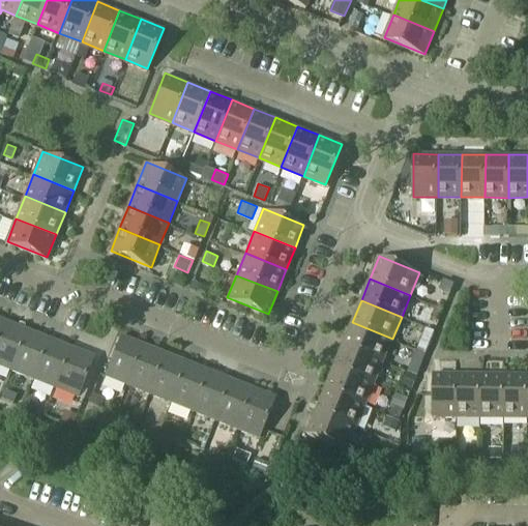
[(0,363),(13,369),(29,328),(7,319),(0,338),(0,363)]
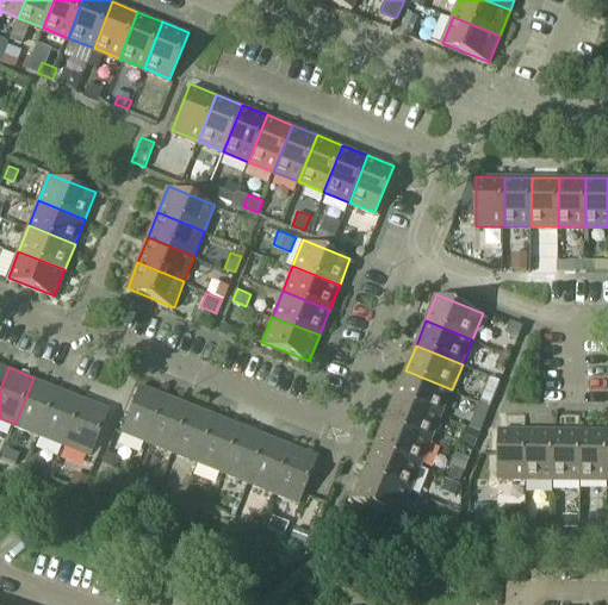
[(442,415),(452,390),(405,370),(396,397),(442,415)]
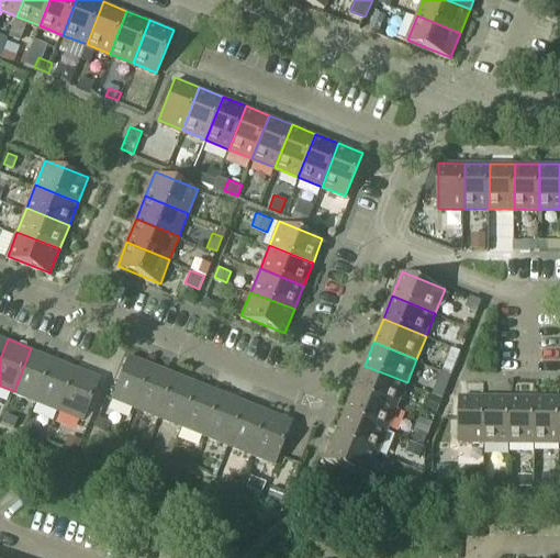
[(37,401),(55,357),(31,348),(14,391),(37,401)]
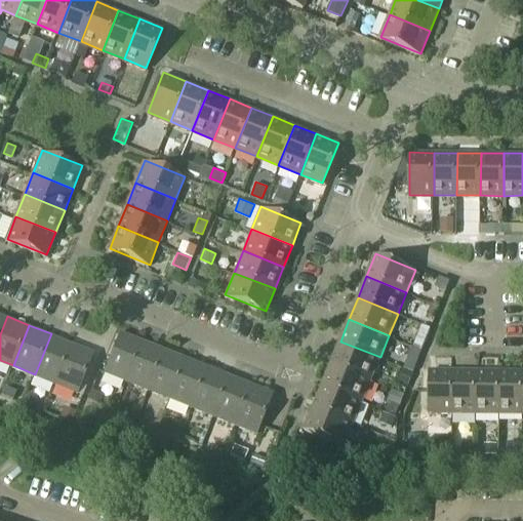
[(127,379),(143,339),(121,330),(105,370),(127,379)]
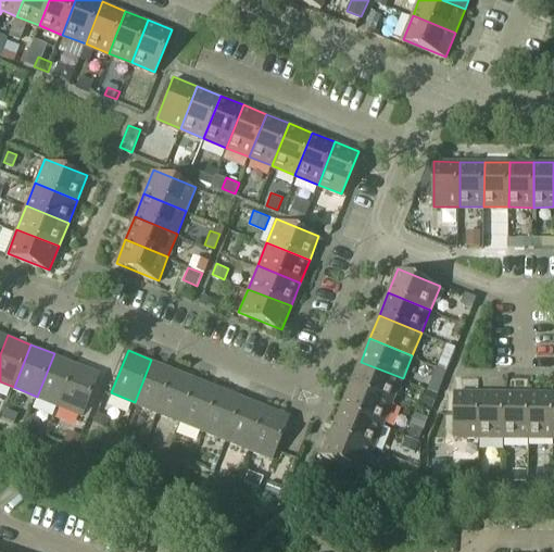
[(60,405),(77,363),(54,353),(37,397),(60,405)]
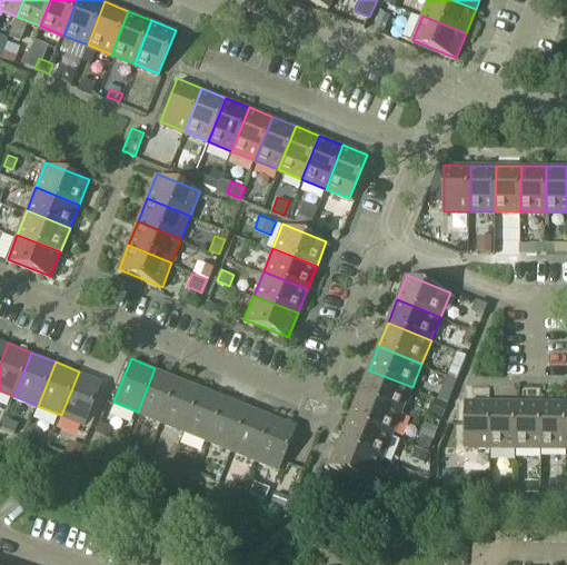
[(161,420),(179,377),(155,368),(138,412),(161,420)]
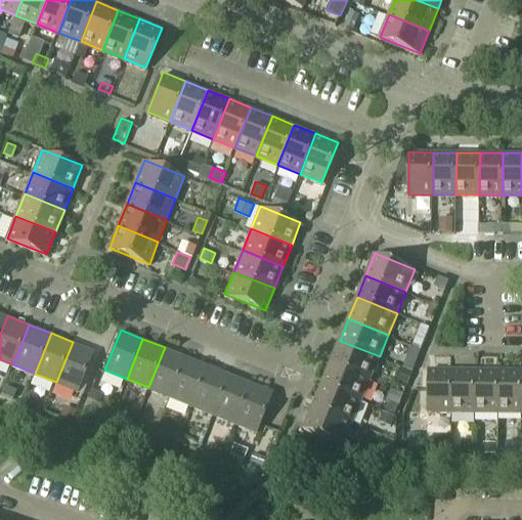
[(371,378),(380,356),(340,341),(331,362),(371,378)]
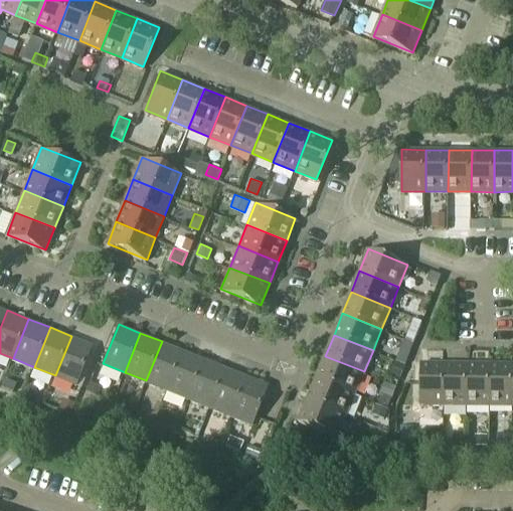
[(77,384),(94,344),(71,336),(55,375),(77,384)]
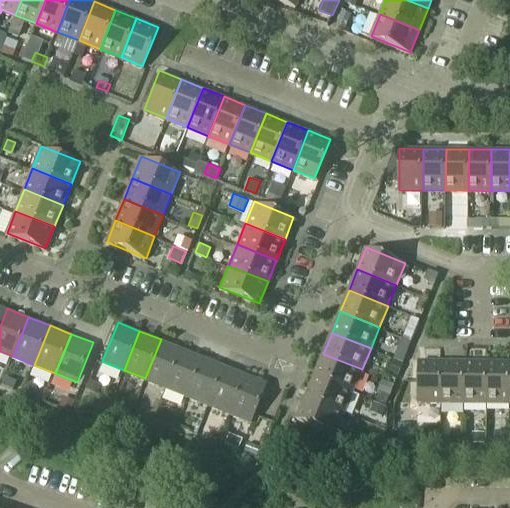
[(166,387),(181,348),(161,339),(145,378),(166,387)]
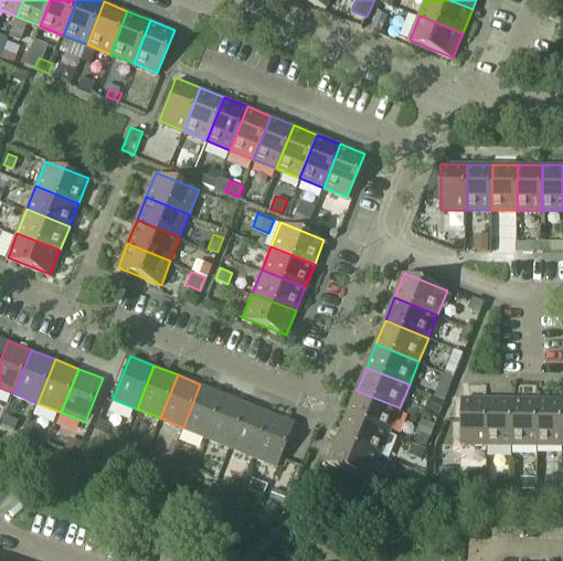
[(206,436),(224,393),(200,384),(183,427),(206,436)]
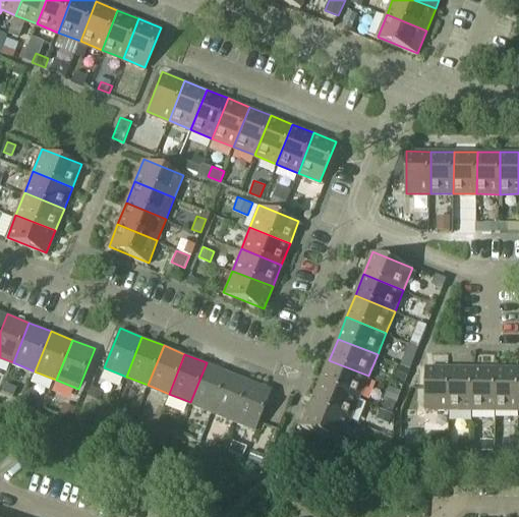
[(360,397),(368,376),(329,360),(321,382),(360,397)]
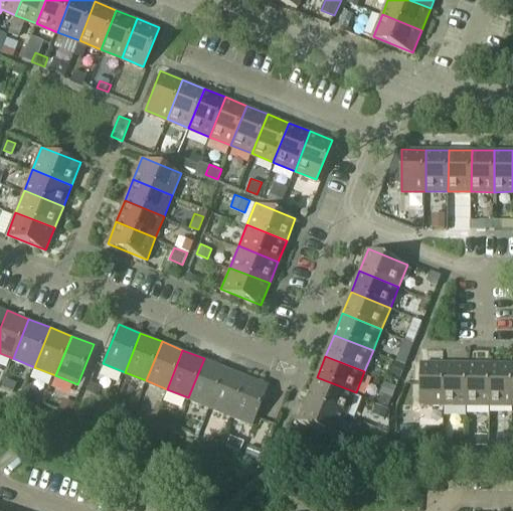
[(209,406),(225,367),(204,358),(188,397),(209,406)]
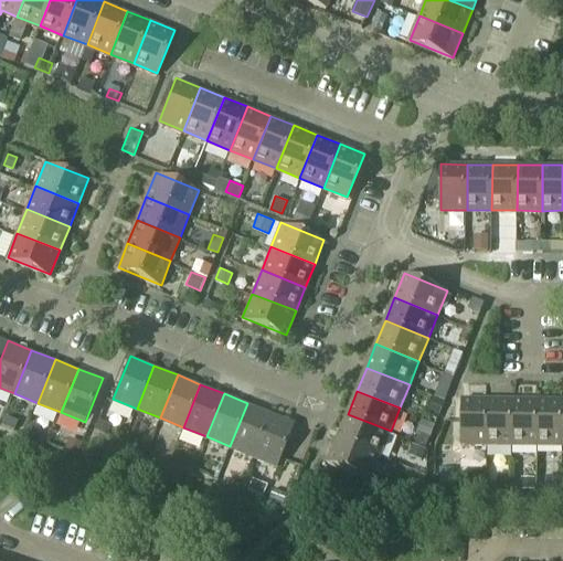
[(488,444),(488,397),(463,397),(461,443),(488,444)]
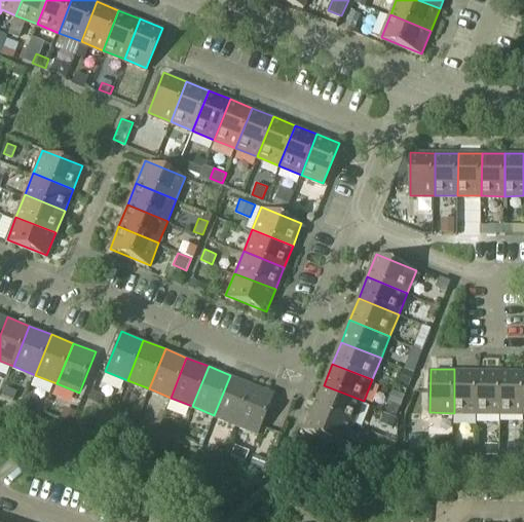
[(478,413),(478,370),(454,369),(454,413),(478,413)]
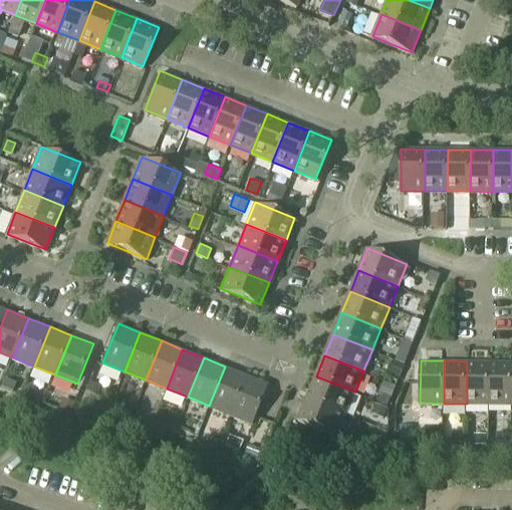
[(489,404),(490,361),(467,361),(467,404),(489,404)]
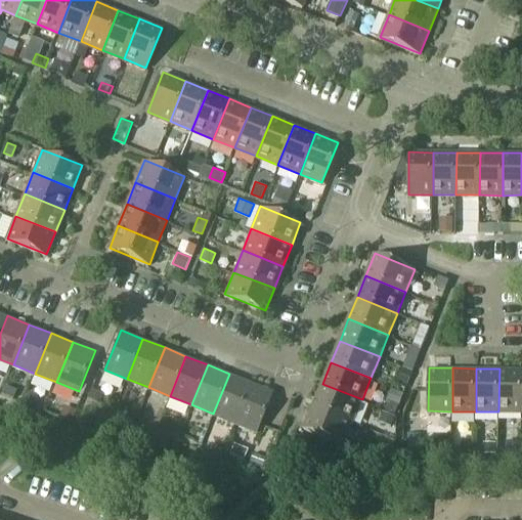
[(521,369),(499,369),(498,412),(521,412),(521,369)]
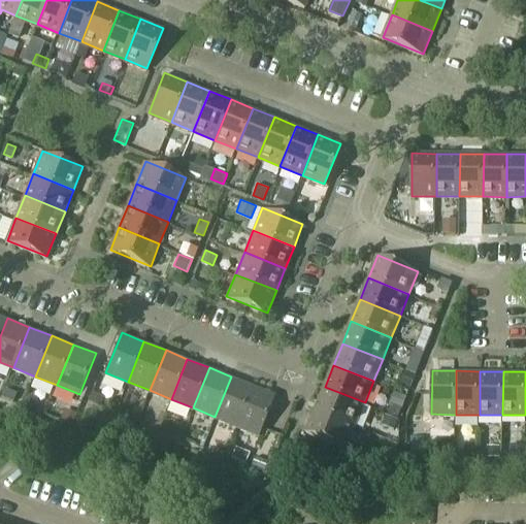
[(236,425),(253,385),(231,377),(215,417),(236,425)]
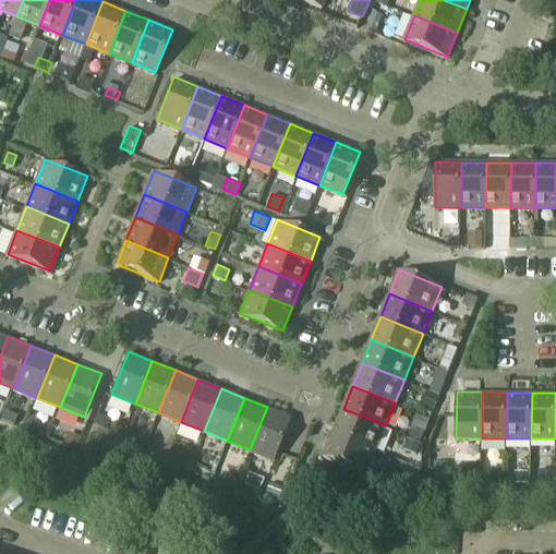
[(274,459),(291,417),(267,407),(250,449),(274,459)]
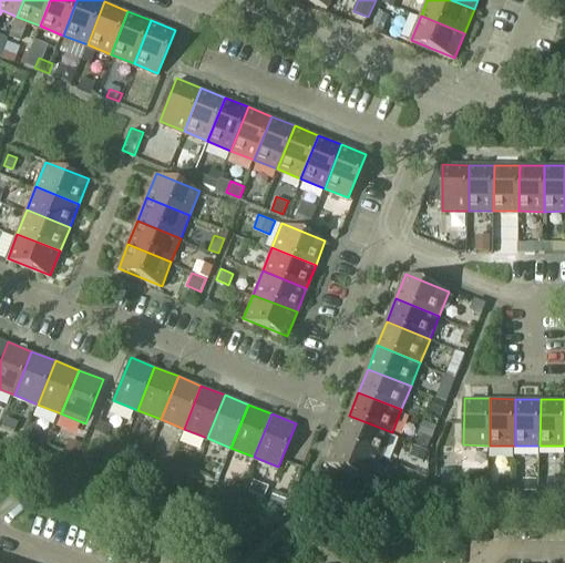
[(383,456),(392,432),(349,416),(339,439),(383,456)]
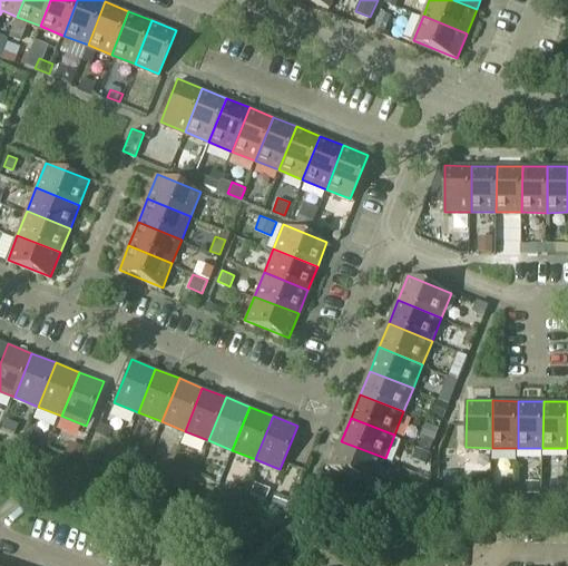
[(6,419),(2,428),(15,432),(18,422),(6,419)]
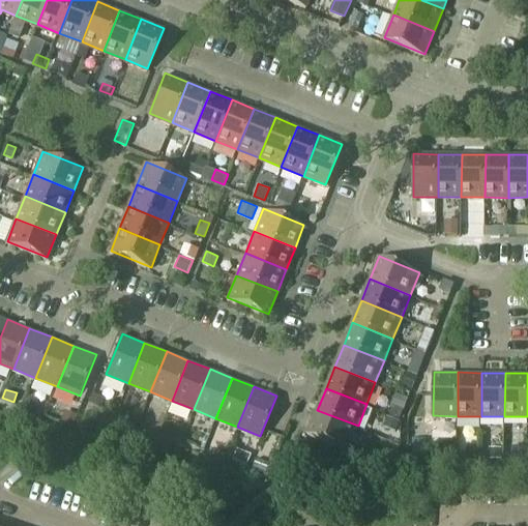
[(29,396),(25,407),(35,411),(39,400),(29,396)]
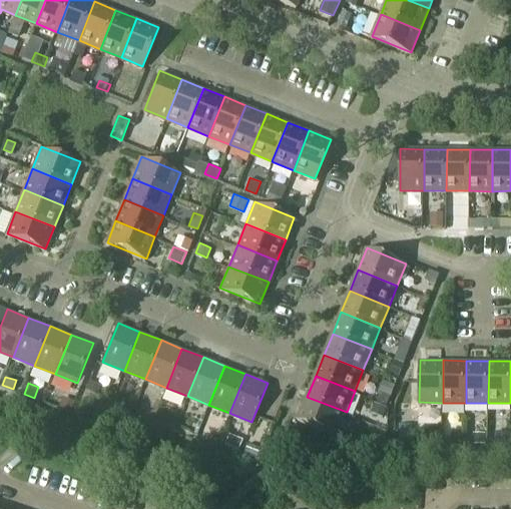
[(338,435),(347,412),(307,397),(299,419),(338,435)]
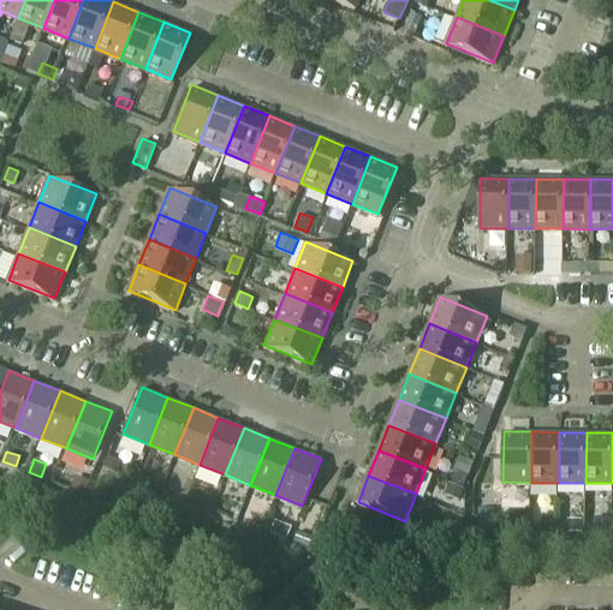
[(612,516),(594,516),(594,533),(612,533),(612,516)]
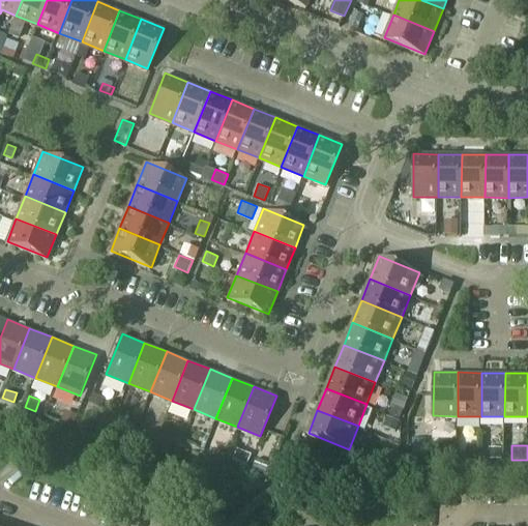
[(256,457),(253,466),(266,471),(269,462),(256,457)]
